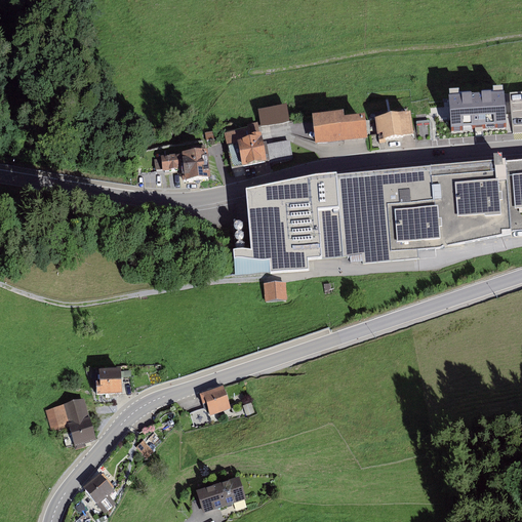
[(505,96),(449,102),(451,129),(508,124),(505,96)]
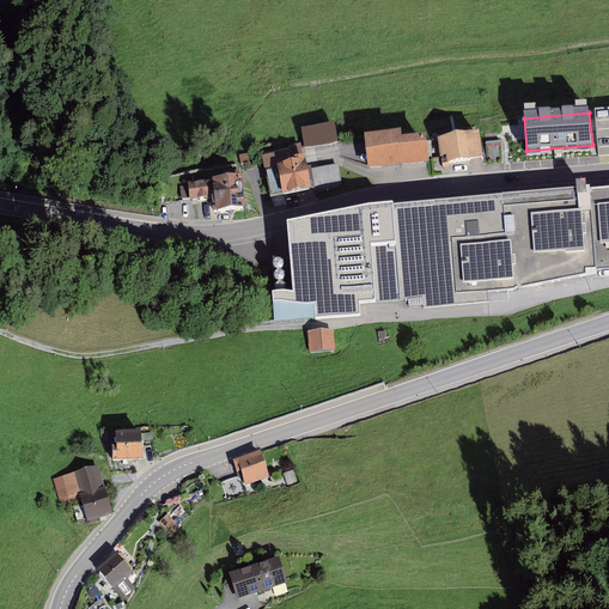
[(299,129),(303,146),(338,140),(335,123),(299,129)]
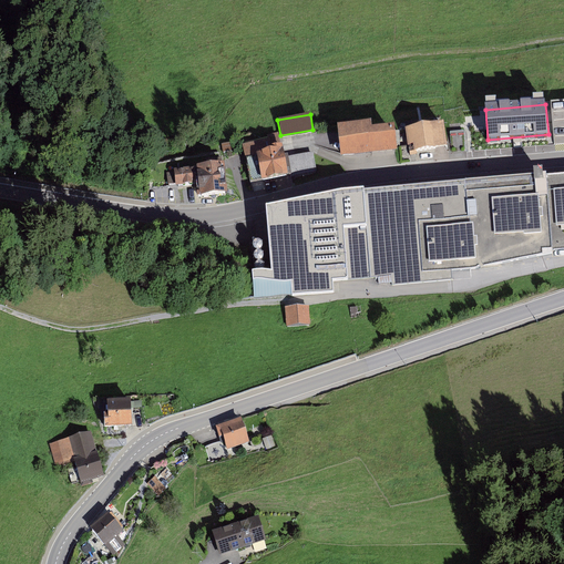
[(371,123),(336,127),(340,157),(397,151),(393,129),(372,132),(371,123)]
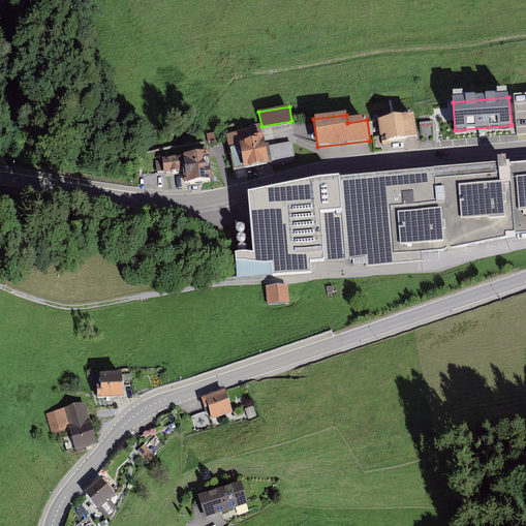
[(413,115),(377,120),(380,143),(418,136),(413,115)]
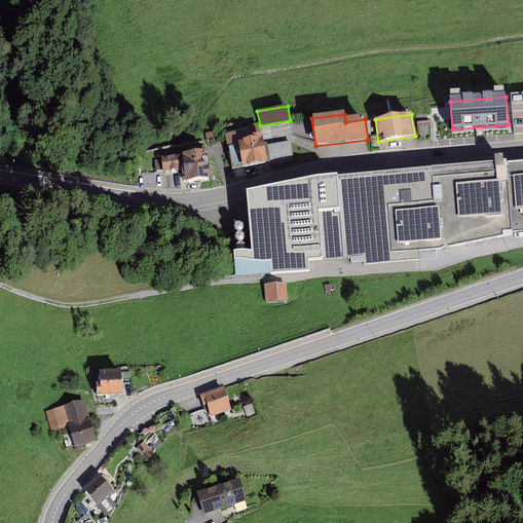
[(248,129),(223,133),(225,146),(238,144),(241,165),(265,162),(259,121),(247,123),(248,129)]
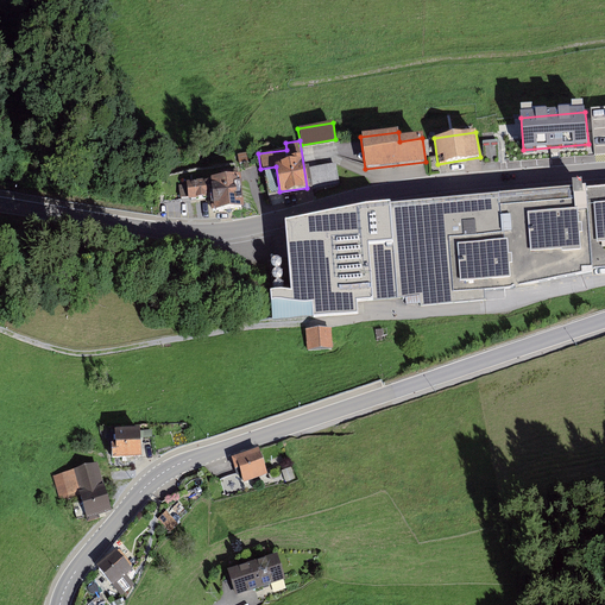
[(308,168),(309,183),(335,181),(335,166),(308,168)]
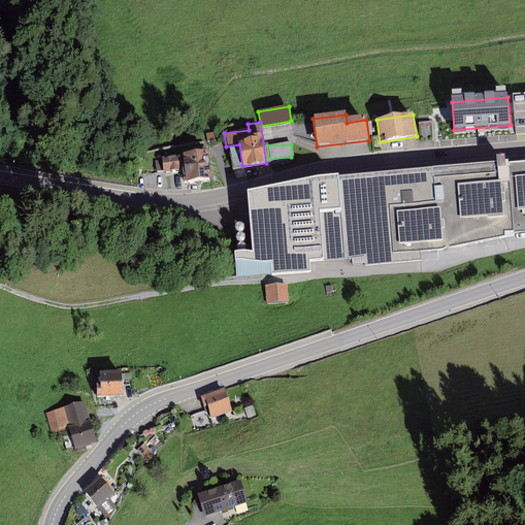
[(210,178),(209,152),(179,154),(181,169),(182,181),(210,178)]
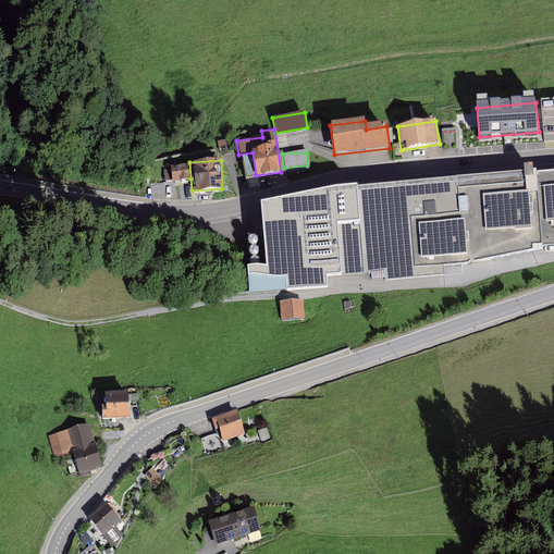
[(189,162),(170,164),(171,180),(191,179),(189,162)]
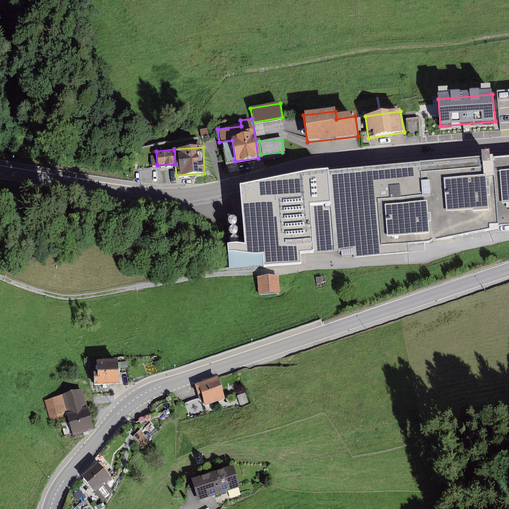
[(508,159),(310,176),(228,194),(230,250),(226,251),(227,266),(298,261),(297,251),(340,249),(341,256),(425,249),(423,242),(497,225),(508,223),(508,159)]
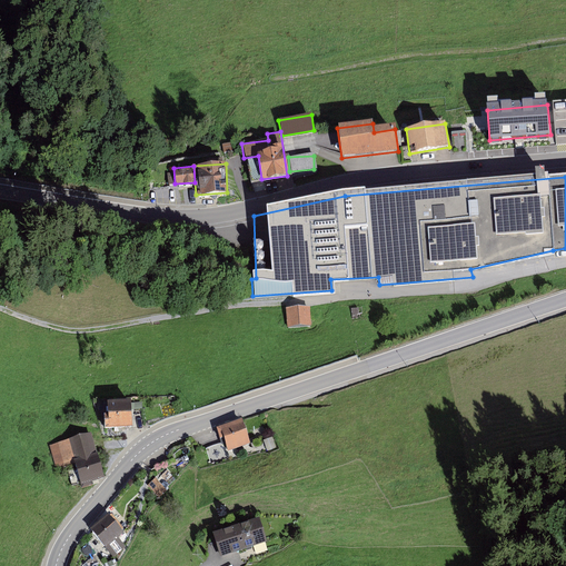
[(308,308),(288,309),(289,325),(309,323),(308,308)]
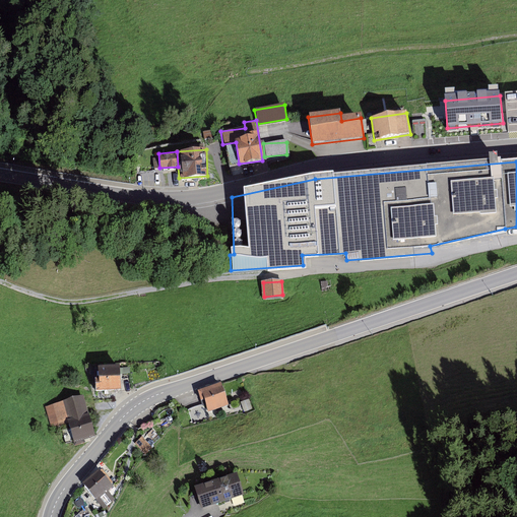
[(119,367),(98,368),(99,391),(120,391),(119,367)]
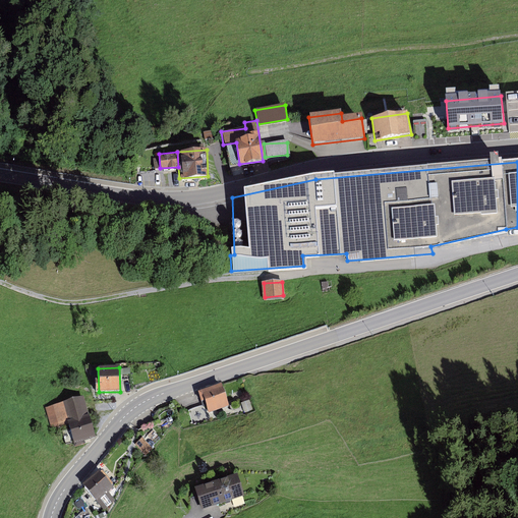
[(222,384),(202,390),(208,410),(229,404),(222,384)]
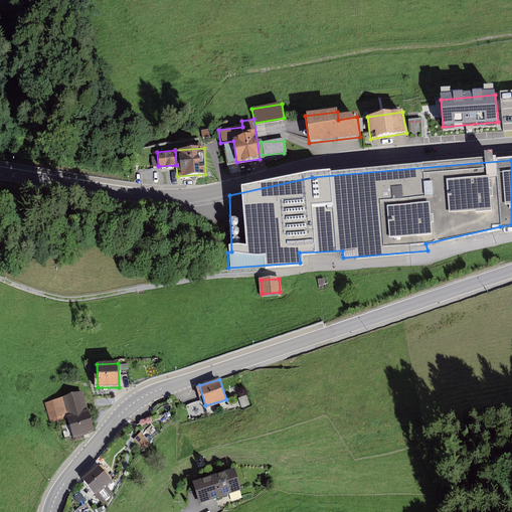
[(90,429),(77,388),(58,394),(64,414),(70,435),(90,429)]
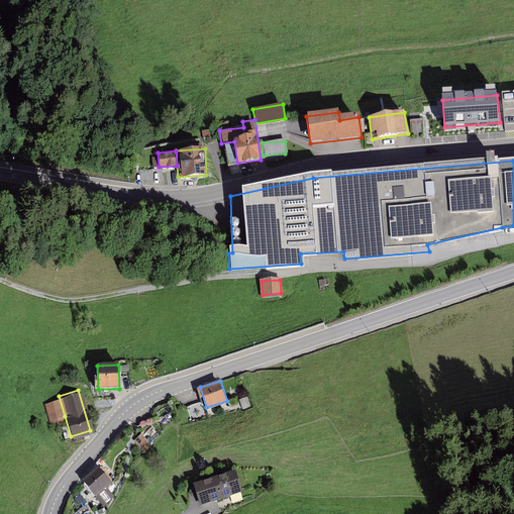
[(65,416),(59,396),(40,402),(46,422),(65,416)]
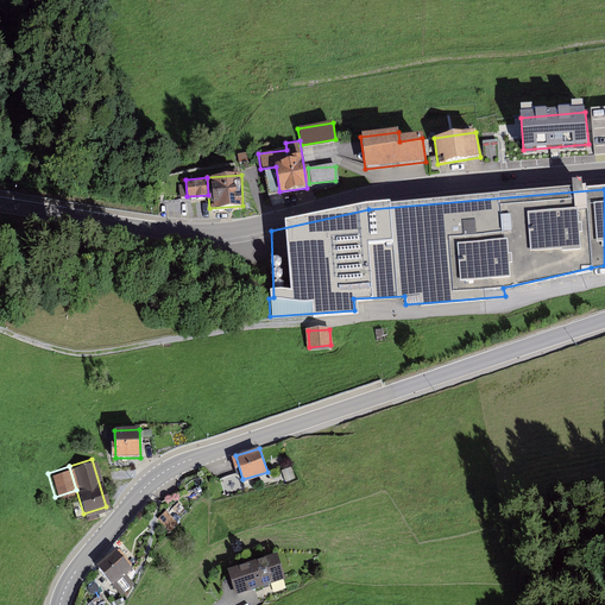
[(163,506),(155,515),(166,529),(176,521),(163,506)]
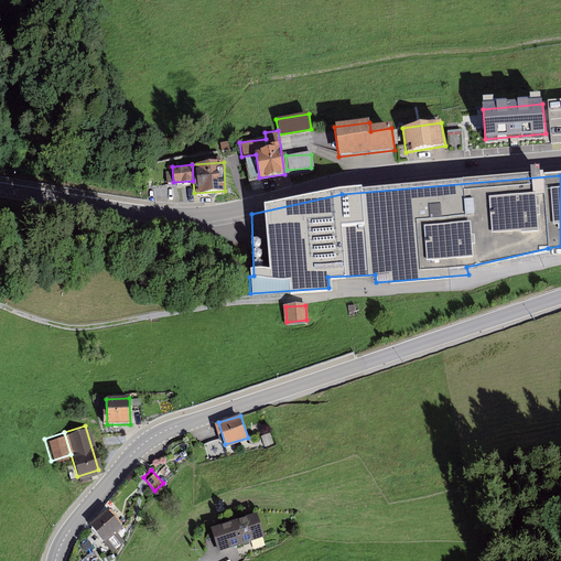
[(107,510),(88,525),(104,542),(121,527),(107,510)]
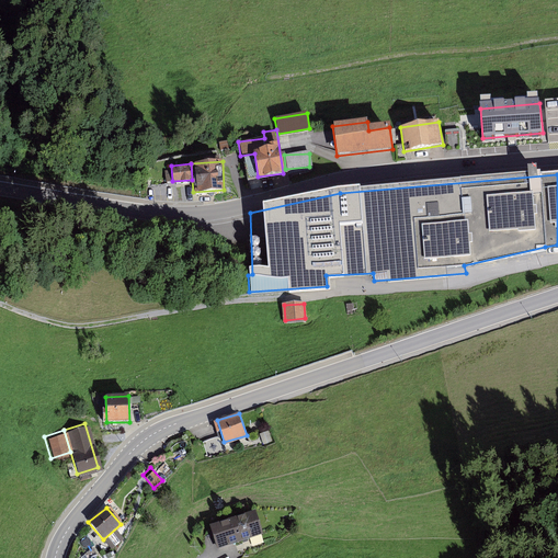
[(255,511),(209,525),(216,547),(262,533),(255,511)]
